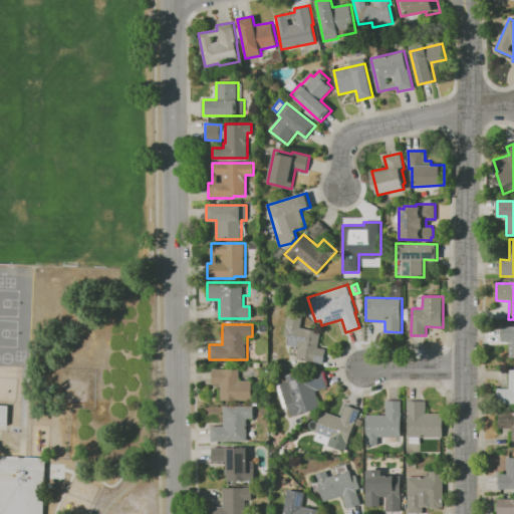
[(323,363),(297,358),(299,346),(285,344),(289,325),(320,331),(317,347),(326,348),(323,363)]
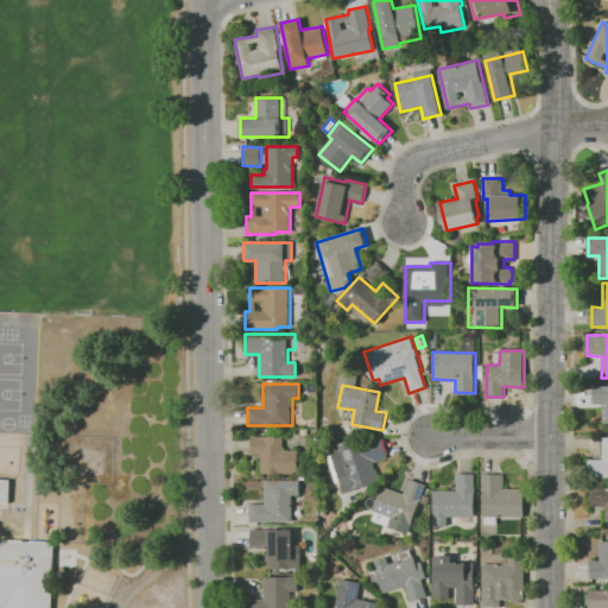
[(591,385),(607,385),(607,423),(601,423),(601,401),(591,401),(591,385)]
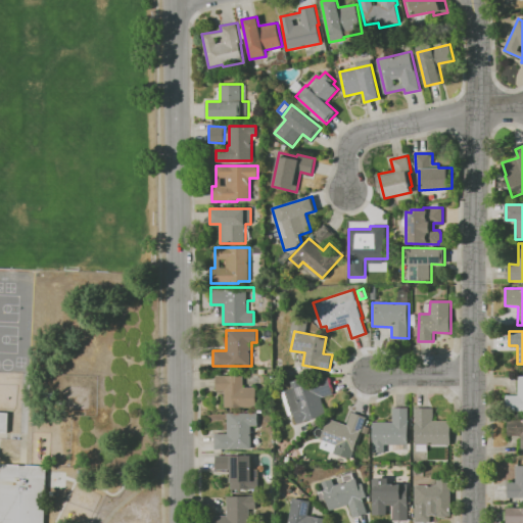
[(215,375),(244,375),(244,387),(256,387),(256,407),(224,407),(224,390),(215,390),(215,375)]
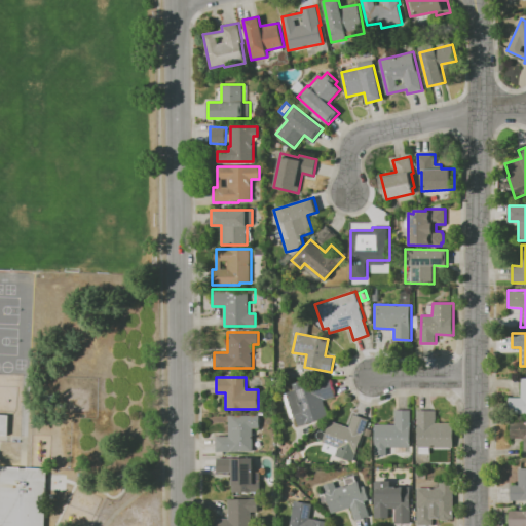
[(525,415),(510,415),(510,399),(521,399),(521,377),(525,377),(525,415)]
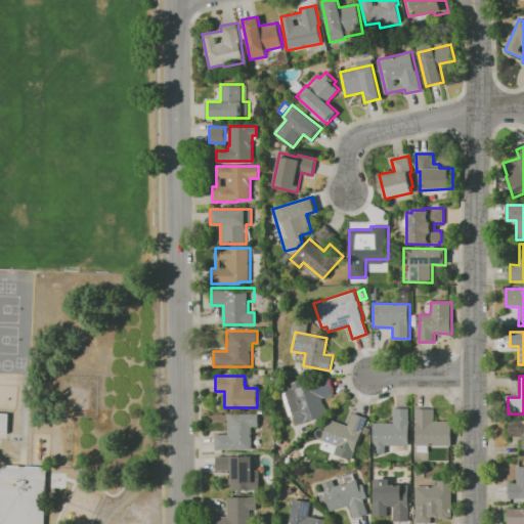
[(282,392),(293,388),(292,383),(301,381),(302,386),(329,378),(334,395),(321,399),(326,416),(297,425),(294,415),(290,417),(282,392)]
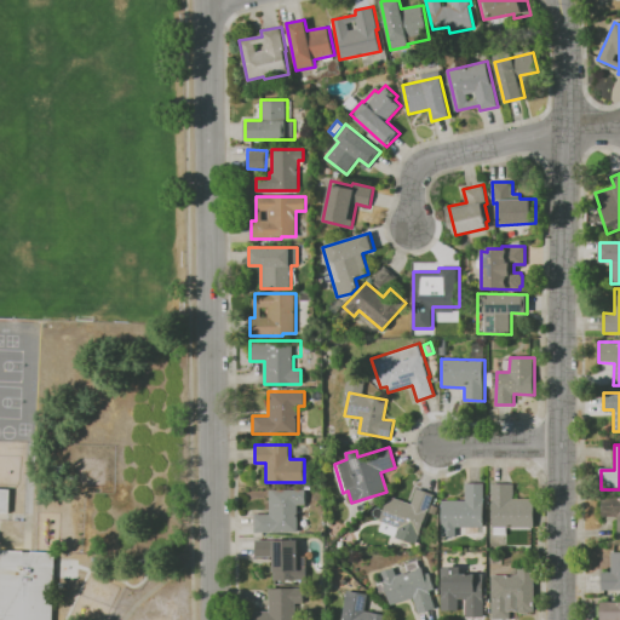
[(442,500),(465,500),(465,483),(483,483),(483,527),(457,527),(457,535),(442,535),(442,500)]
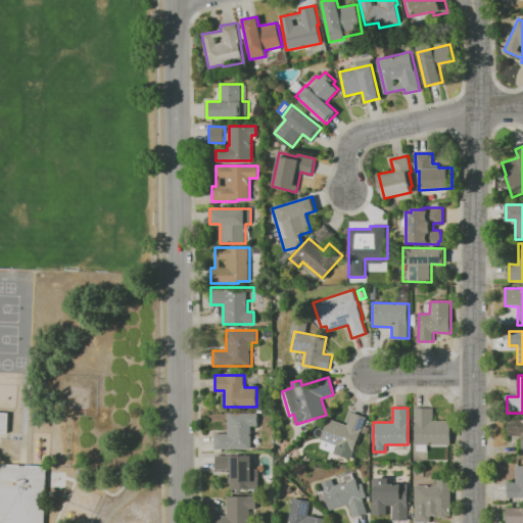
[(416,408),(433,408),(433,421),(450,421),(450,444),(416,444),(416,408)]
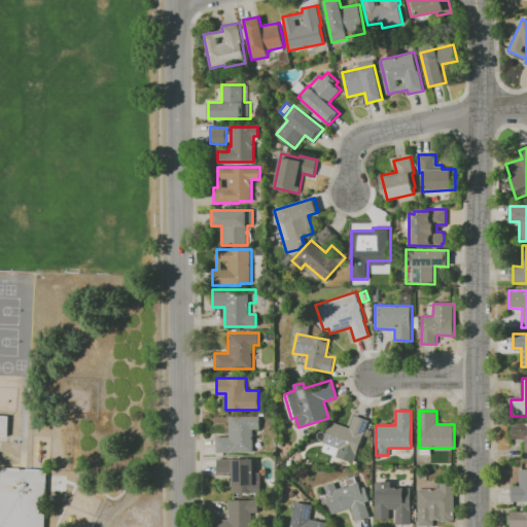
[(370,420),(352,464),(336,457),(340,448),(323,442),(331,421),(349,428),(355,414),(370,420)]
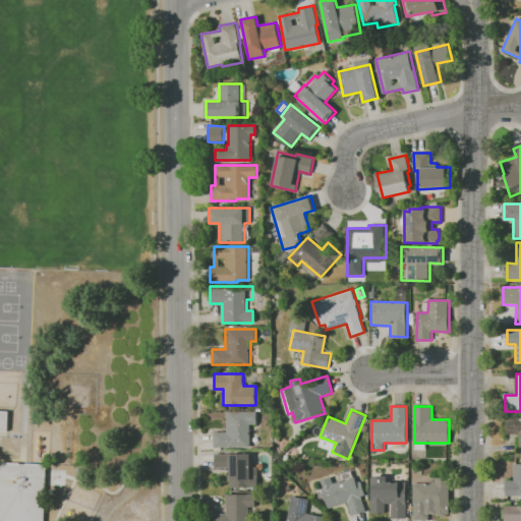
[(0,410),(9,411),(8,430),(0,429),(0,410)]
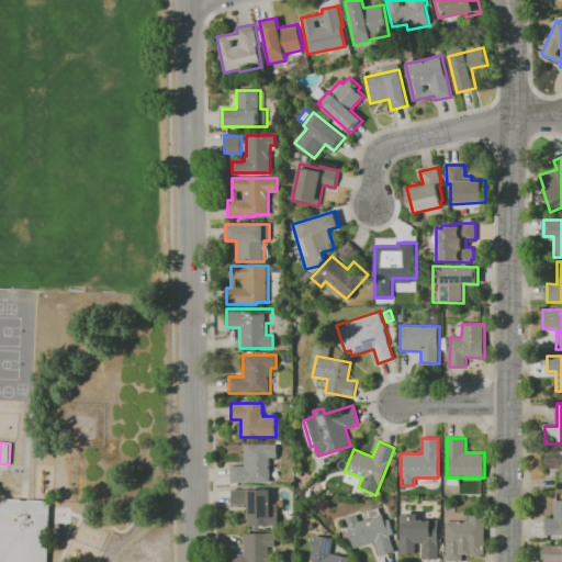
[(245,444),(278,444),(278,458),(271,458),(271,482),(231,482),(231,465),(245,465),(245,444)]
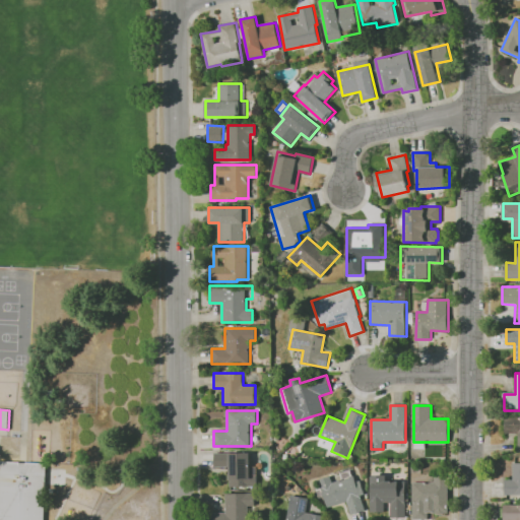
[(505,417),(519,417),(519,452),(517,452),(517,433),(505,432),(505,417)]
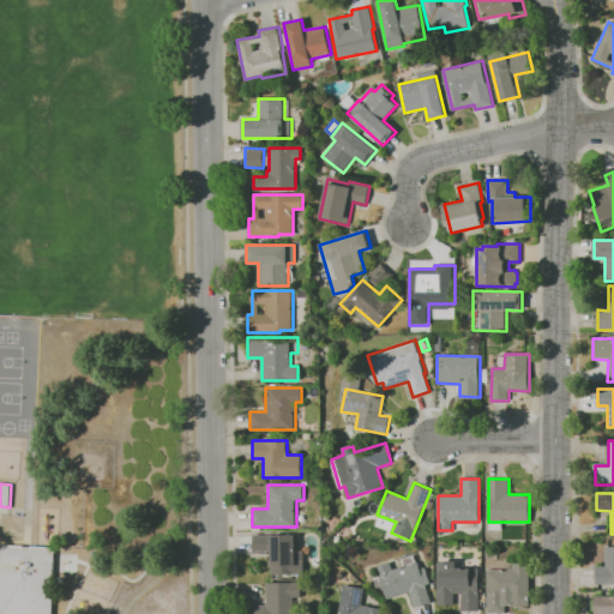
[(252,534),(298,534),(298,552),(295,552),(295,561),(304,561),(304,575),(271,575),(271,552),(252,552),(252,534)]
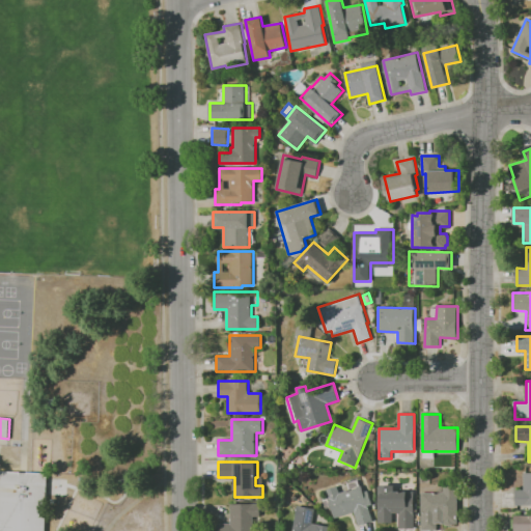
[(49,471),(46,530),(0,530),(0,470),(32,471),(49,471)]
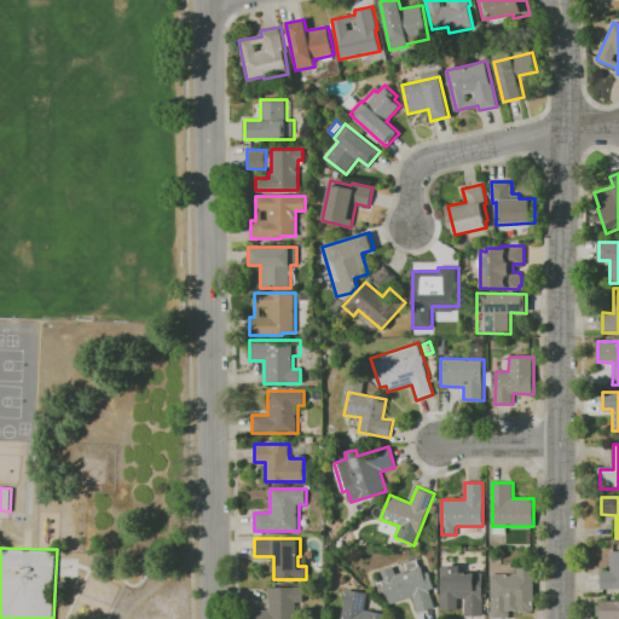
[(611,551),(618,551),(618,589),(601,589),(601,570),(611,571),(611,551)]
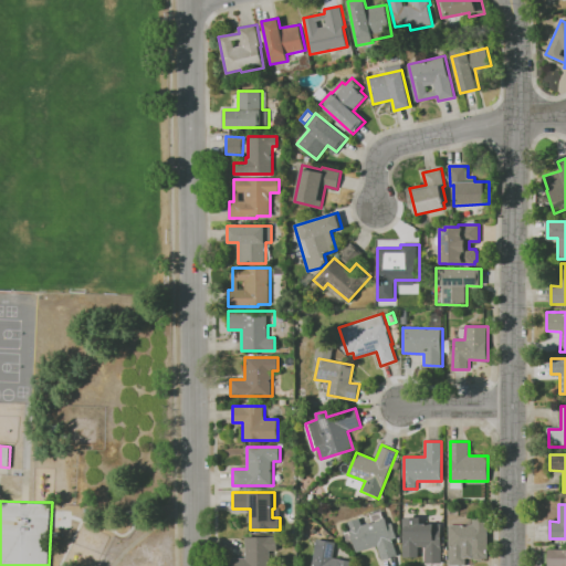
[(356,552),(347,522),(359,519),(363,525),(371,523),(369,513),(381,509),(384,517),(386,517),(388,525),(394,523),(398,538),(392,540),(397,555),(383,559),(377,545),(356,552)]
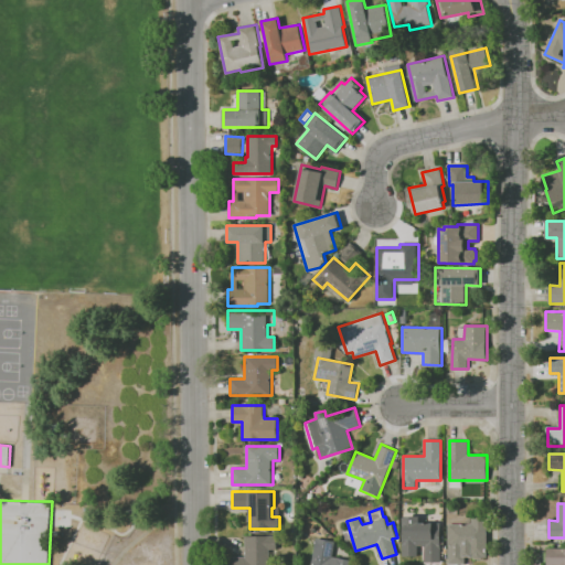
[(441,562),(425,562),(424,545),(418,545),(418,556),(403,557),(402,516),(420,516),(420,523),(441,523),(441,562)]
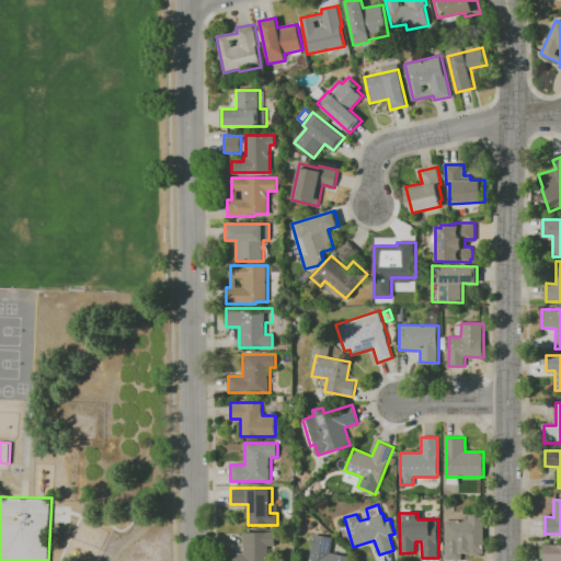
[(445,521),(469,521),(469,514),(487,513),(488,552),(479,552),(478,554),(471,554),(469,552),(461,552),(461,560),(445,560),(445,521)]
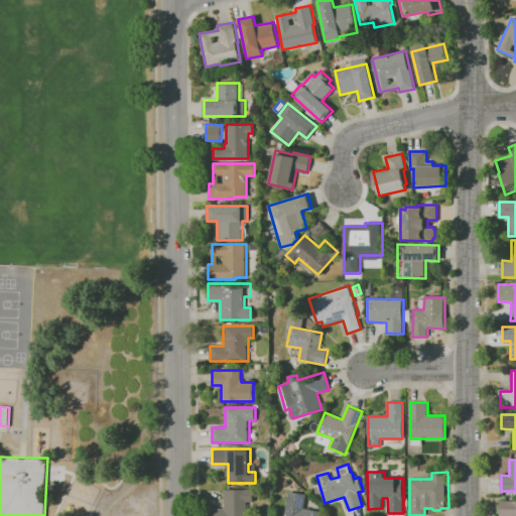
[(224,489),(252,489),(252,502),(249,502),(249,515),(210,515),(210,508),(224,508),(224,489)]
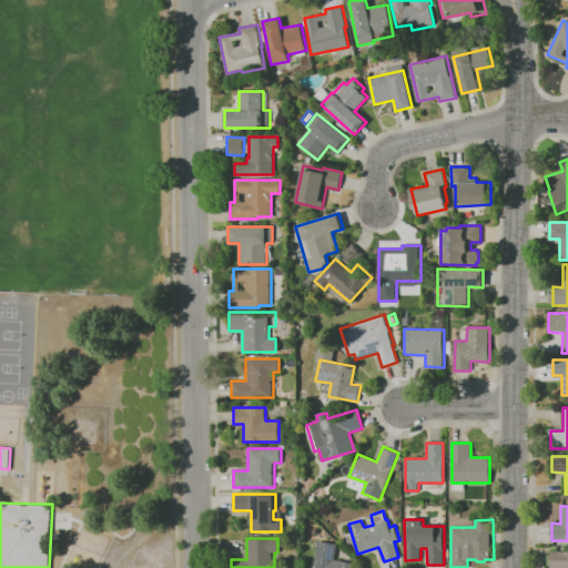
[(313,567),(318,540),(336,543),(333,559),(354,563),(353,567),(313,567)]
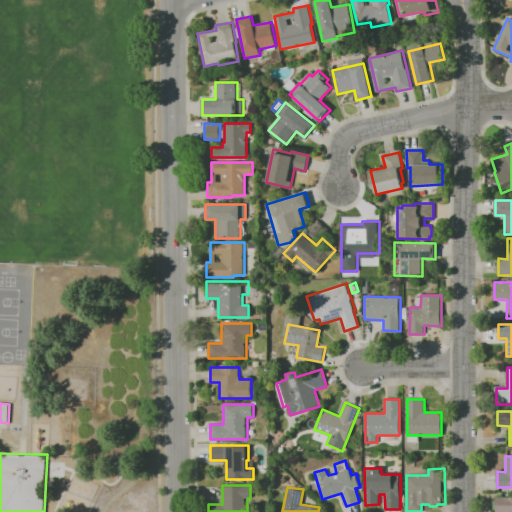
[(494,511),(495,496),(511,496),(511,511),(494,511)]
